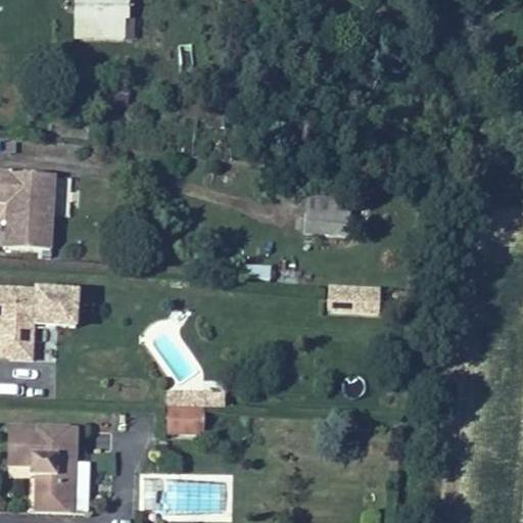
[(122,15),(127,15),(126,0),(75,0),(76,15),(100,15),(122,15)]
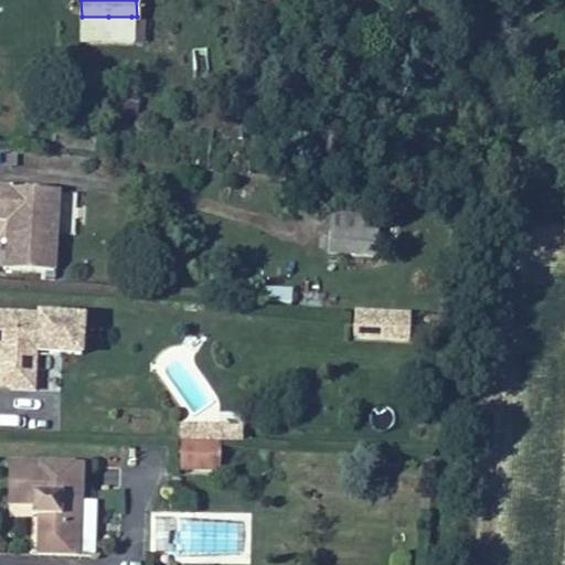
[(131,38),(131,17),(108,17),(108,38),(131,38)]
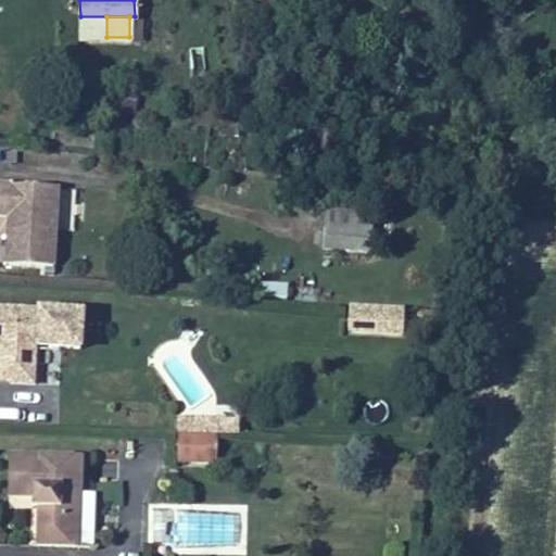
[(202,45),(186,47),(190,77),(206,75),(202,45)]
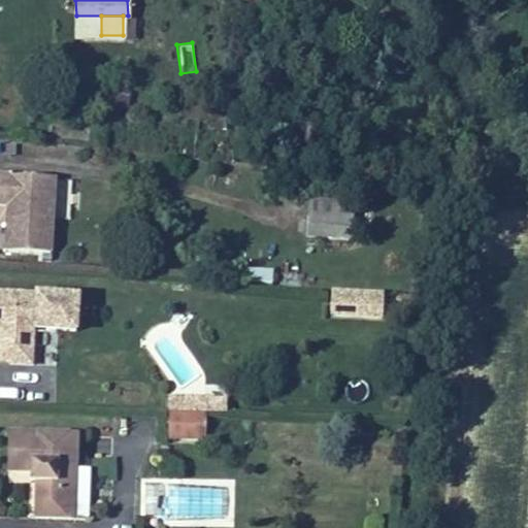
[(0,201),(9,202),(6,248),(52,250),(56,175),(0,171),(0,201)]
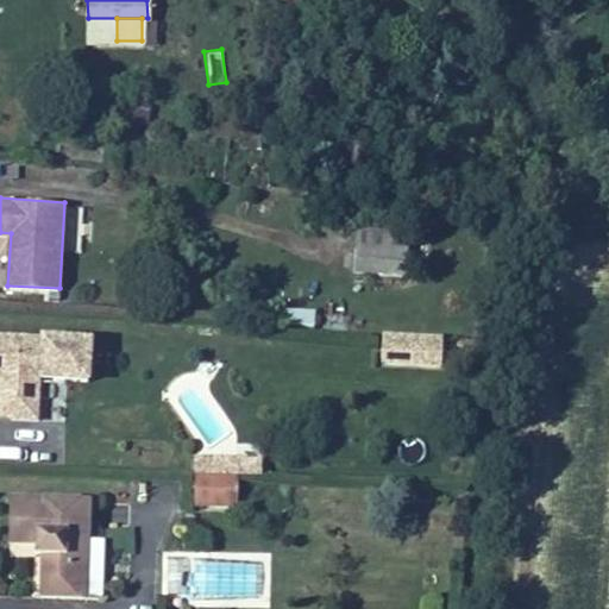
[(355,219),(351,270),(405,274),(408,221),(355,219)]
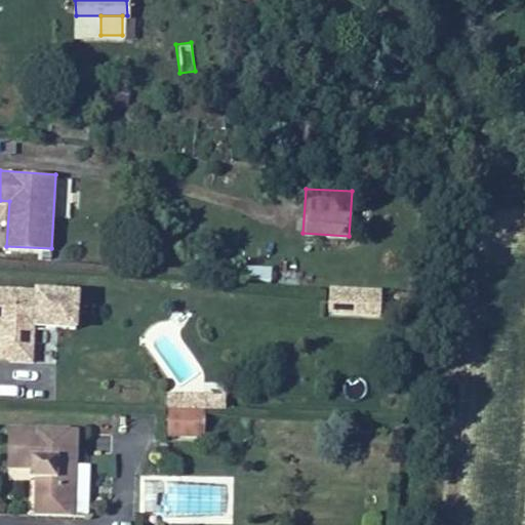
[(271,282),(271,267),(239,265),(238,280),(271,282)]
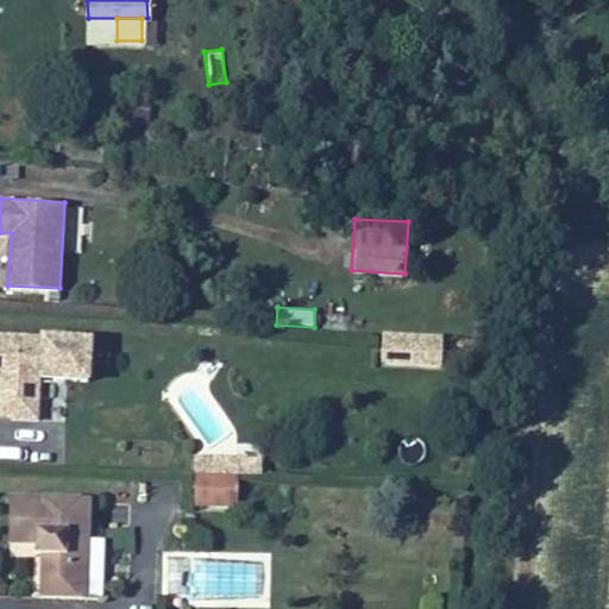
[(440,368),(441,332),(381,330),(380,365),(440,368)]
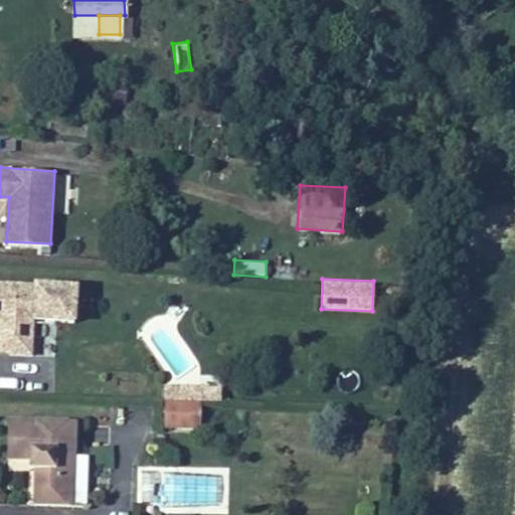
[(34,283),(0,280),(0,352),(47,355),(49,320),(32,320),(34,283)]
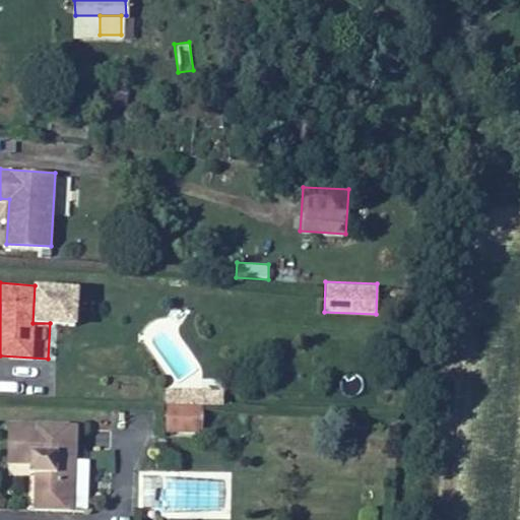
[(341,376),(347,395),(364,390),(358,371),(341,376)]
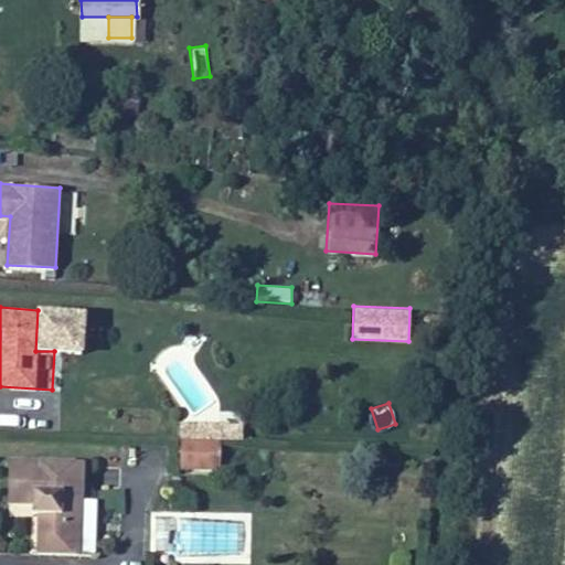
[(181,414),(181,428),(216,429),(216,415),(181,414)]
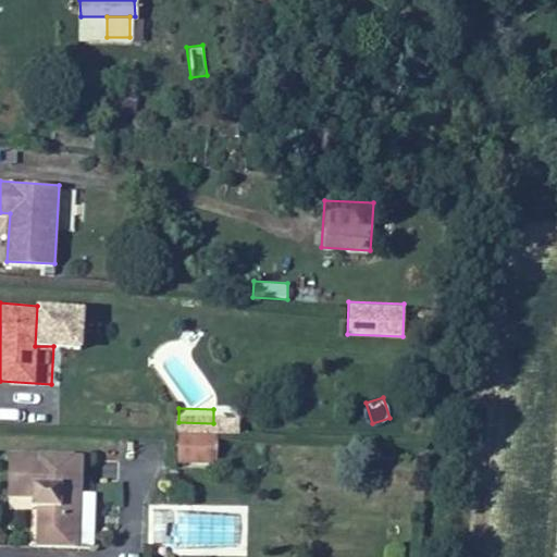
[(213,423),(178,422),(178,453),(219,454),(219,423),(213,423)]
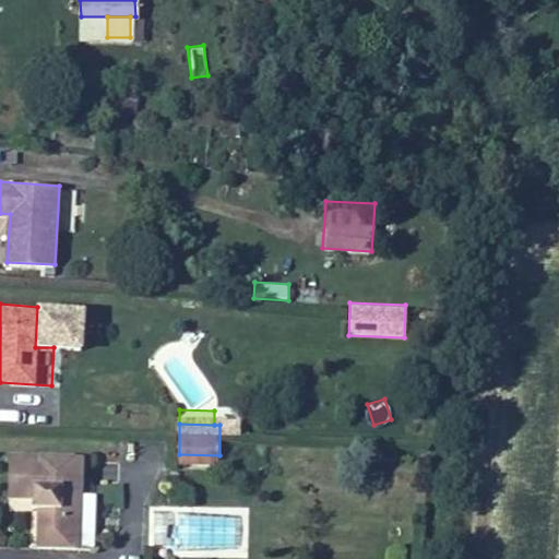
[(233,426),(219,425),(219,455),(232,455),(233,426)]
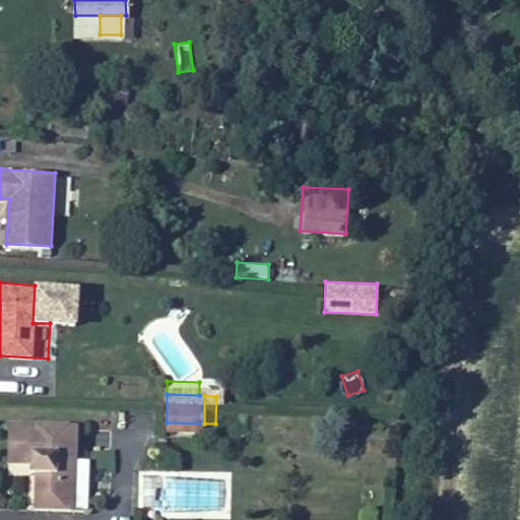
[(72,420),(7,419),(7,458),(35,458),(35,502),(71,503),(72,420)]
